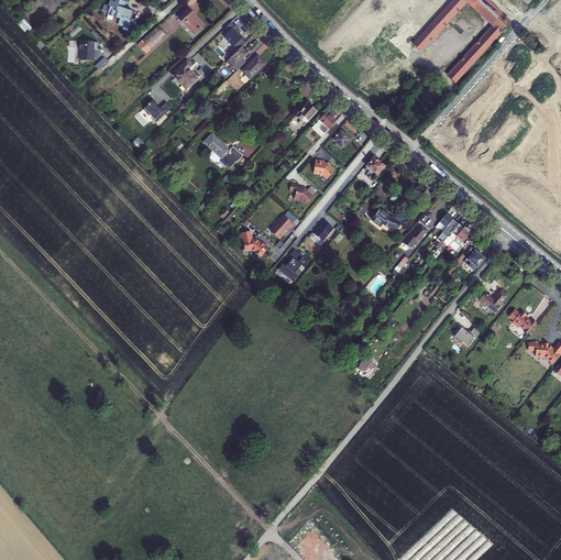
[(108,0),(108,2),(105,1),(102,8),(108,10),(108,11),(120,15),(118,22),(129,25),(131,18),(129,18),(132,8),(123,4),(125,0),(129,0),(108,0)]
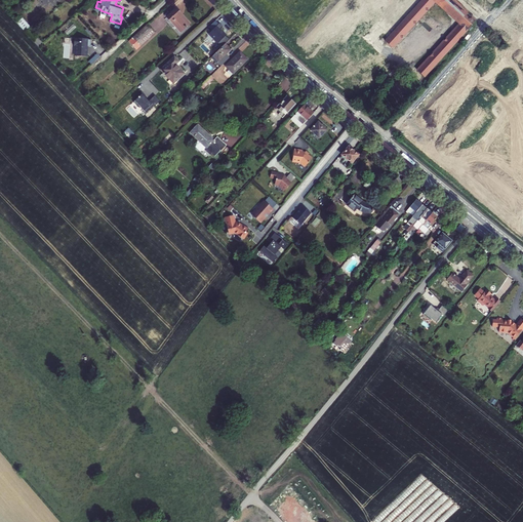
[(418,0),(385,37),(391,43),(431,0),(437,0),(459,21),(433,49),(432,48),(428,52),(429,54),(416,67),(423,73),(454,38),(466,26),(468,28),(471,25),(469,23),(473,17),(460,6),(453,0),(418,0)]
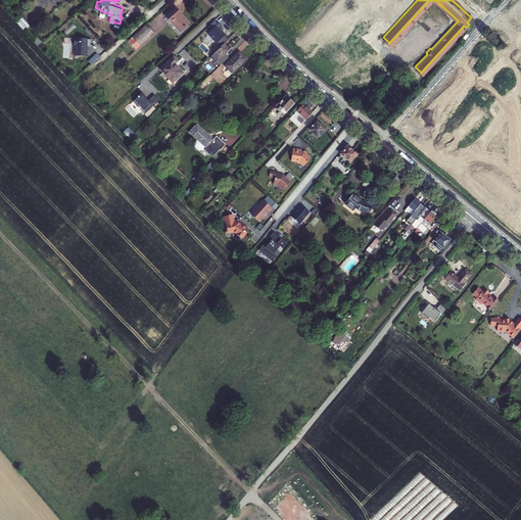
[(163,17),(177,33),(187,24),(174,8),(163,17)]
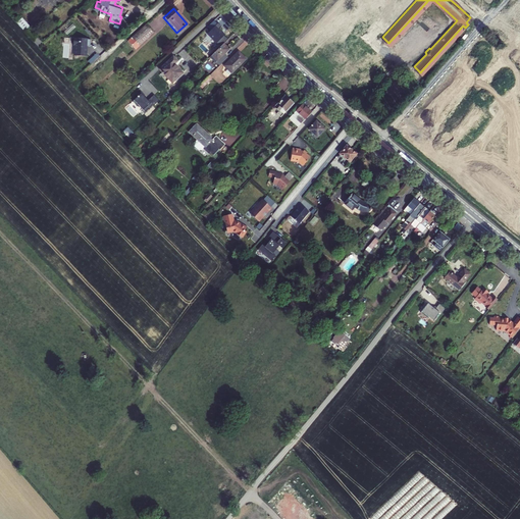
[(125,42),(132,50),(152,33),(145,24),(125,42)]
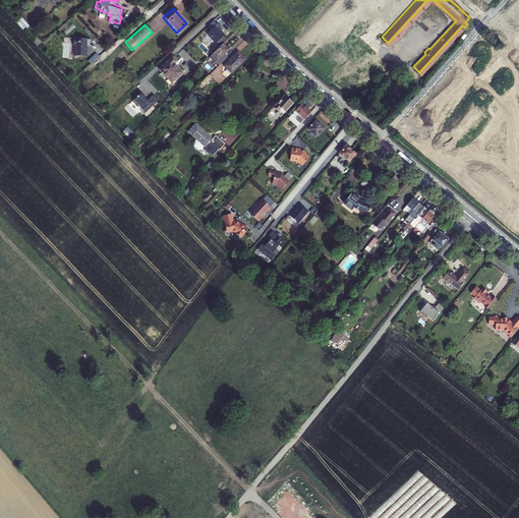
[(78,54),(85,55),(87,45),(90,45),(91,38),(87,38),(87,37),(75,37),(73,37),(73,44),(74,44),(74,52),(78,52),(78,54)]
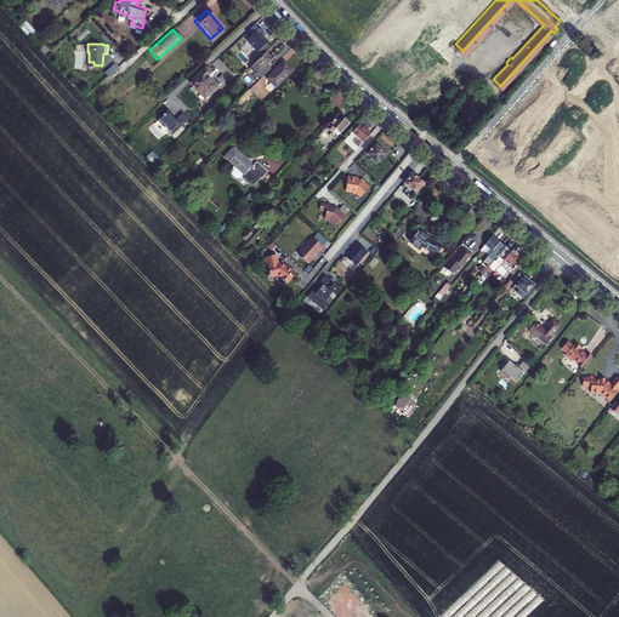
[(262,53),(248,69),(255,76),(270,61),(262,53)]
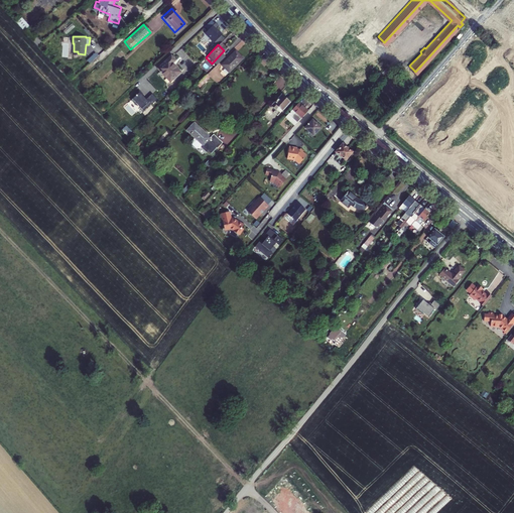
[(94,50),(88,55),(91,58),(96,53),(94,50)]
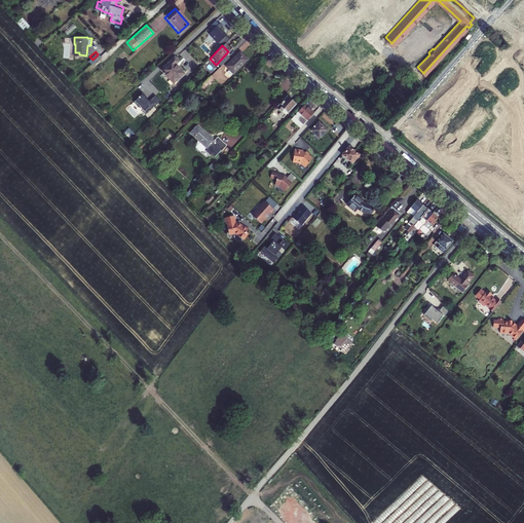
[(233,76),(248,62),(240,54),(226,69),(233,76)]
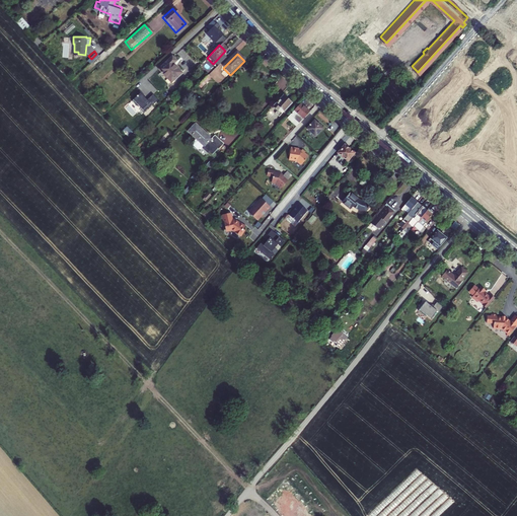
[(175,59),(170,55),(158,68),(170,80),(179,70),(171,63),(175,59)]
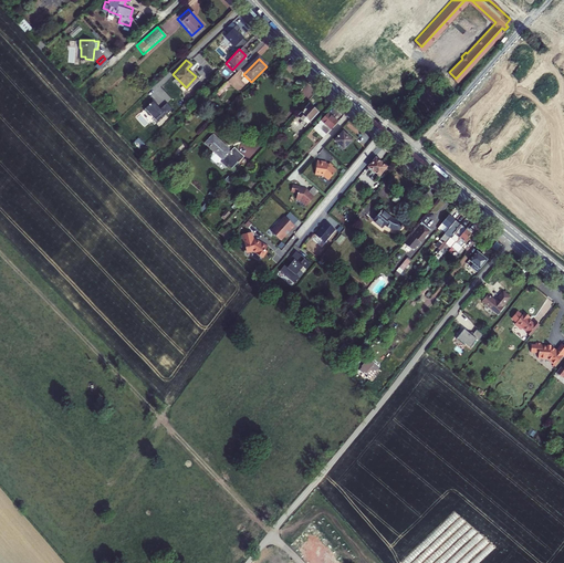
[(215,94),(219,98),(231,86),(227,82),(215,94)]
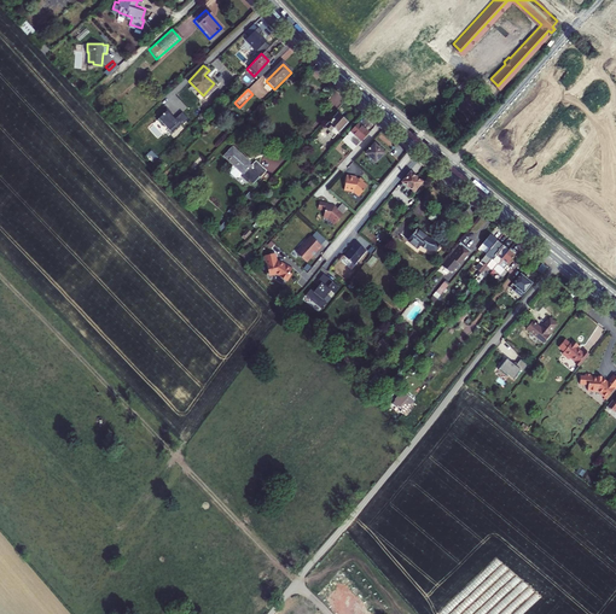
[(337,112),(325,127),(331,132),(333,128),(340,132),(348,122),(337,112)]
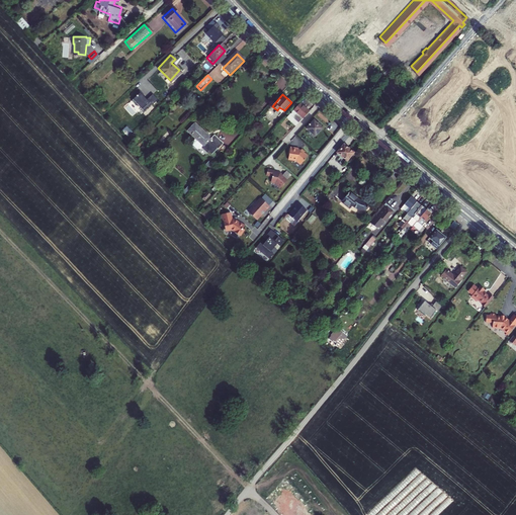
[(287,115),(297,123),(309,111),(298,103),(287,115)]
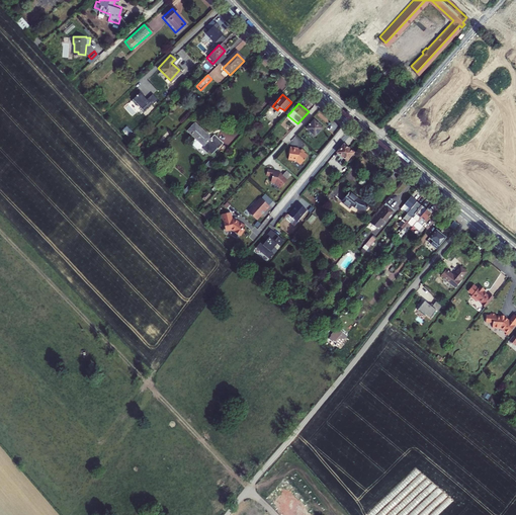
[(322,126),(314,120),(310,125),(309,124),(306,127),(315,136),(322,126)]
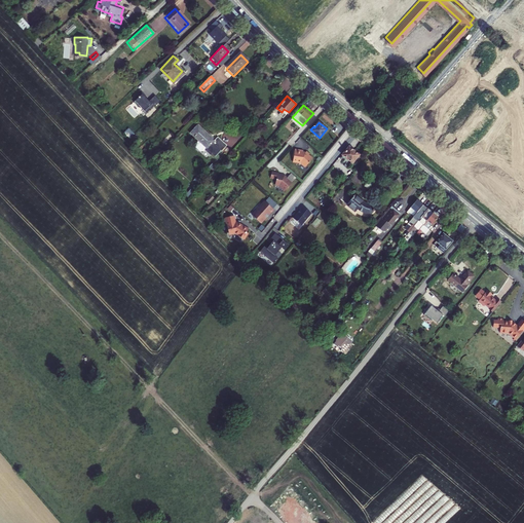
[(196,124),(189,133),(204,148),(204,149),(210,154),(211,152),(215,155),(219,150),(221,151),(226,145),(217,136),(213,140),(196,124)]
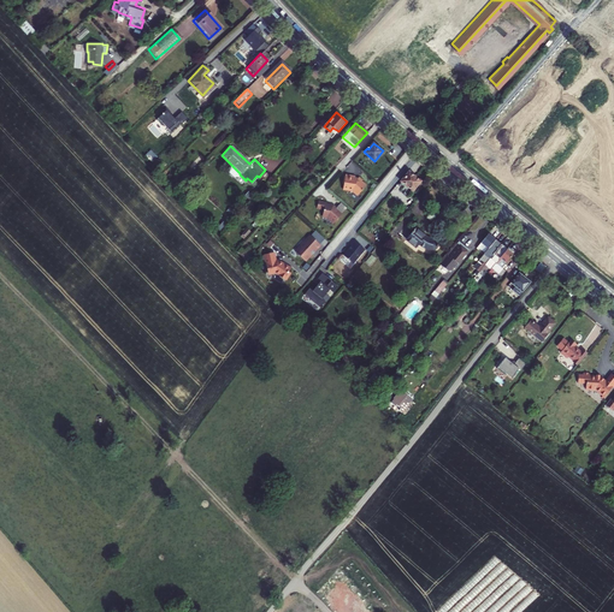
[(400,180),(402,182),(399,185),(408,192),(411,189),(413,190),(420,179),(408,171),(400,180)]
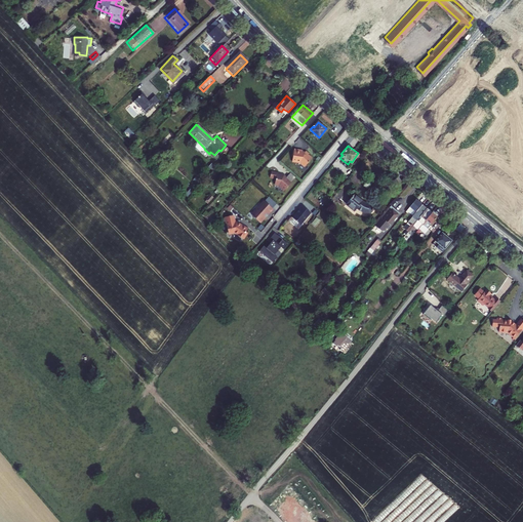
[(293,157),(292,161),(300,162),(305,166),(312,158),(308,154),(309,153),(306,151),(305,152),(303,152),(303,150),(294,149),(294,150),(293,150),(292,156),(293,157)]
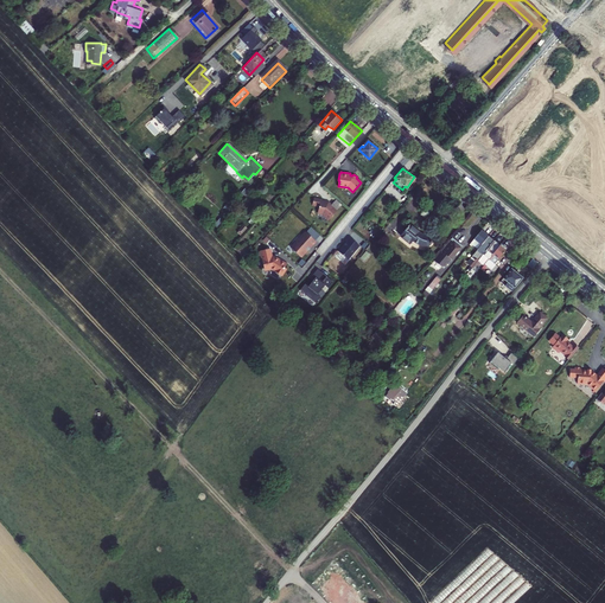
[(323,200),(314,198),(313,205),(319,206),(318,212),(323,213),(326,216),(325,217),(329,220),(343,205),(337,199),(331,205),(330,205),(326,204),(325,203),(322,201),(323,200)]
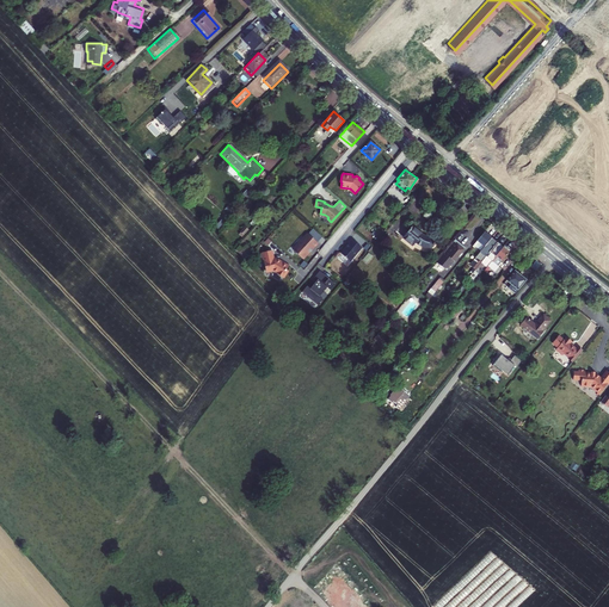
[(412,225),(403,237),(413,246),(416,242),(424,248),(426,248),(429,248),(431,247),(432,246),(434,245),(434,242),(434,241),(434,240),(424,235),(412,225)]
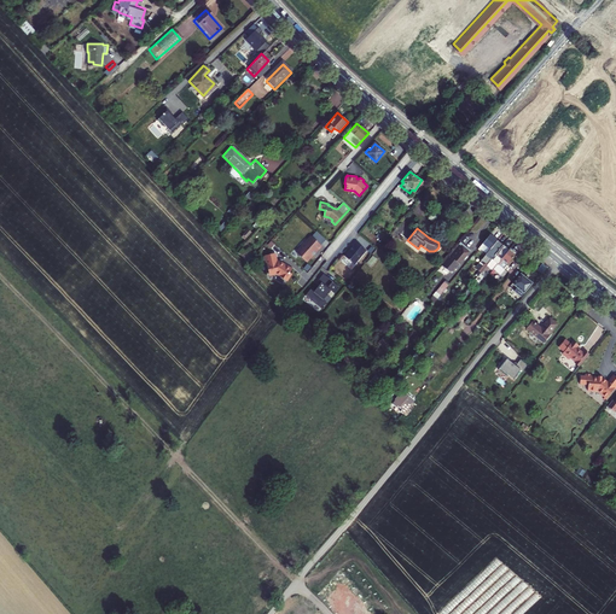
[(482,243),(489,247),(497,238),(490,233),(482,243)]
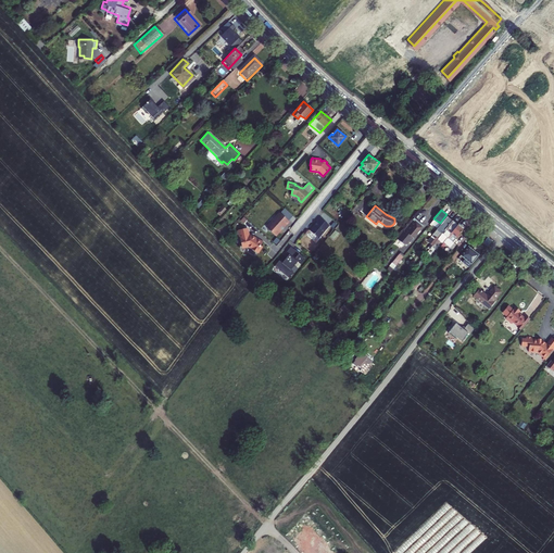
[(267,227),(267,228),(281,213),(280,213),(267,227)]
